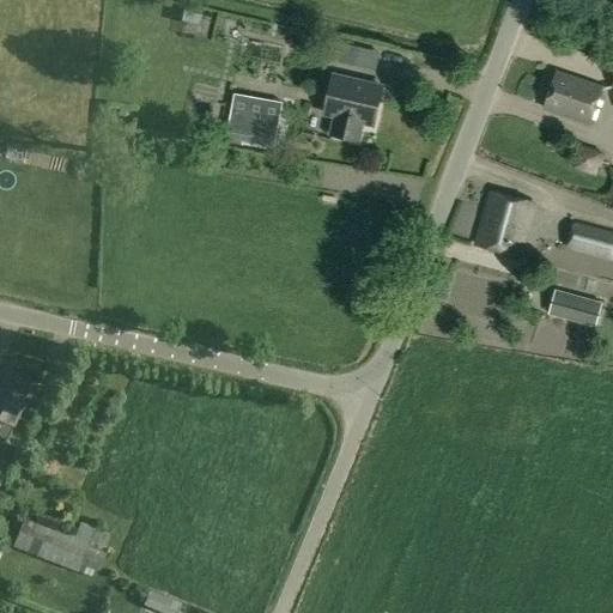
[(541,105),(545,107),(544,109),(589,125),(601,87),(556,72),(548,93),(546,93),(541,105)]
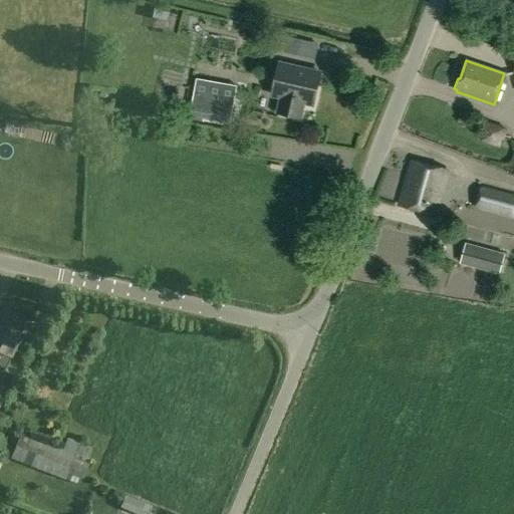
[(278,63),(271,95),(281,97),(277,112),(299,117),(302,102),(312,104),(319,73),(278,63)]
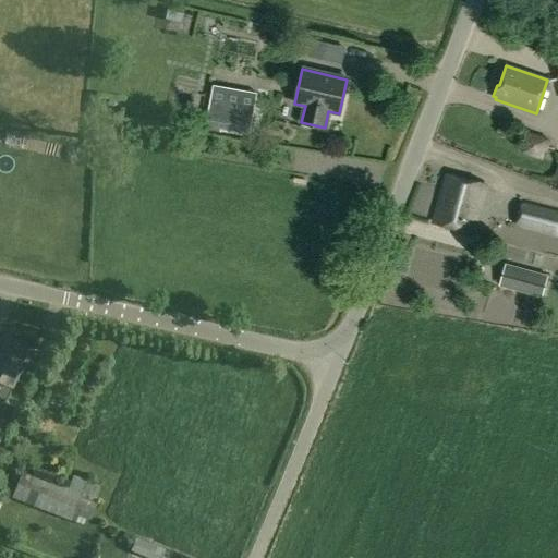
[(253,111),(209,105),(206,125),(249,133),(253,111)]
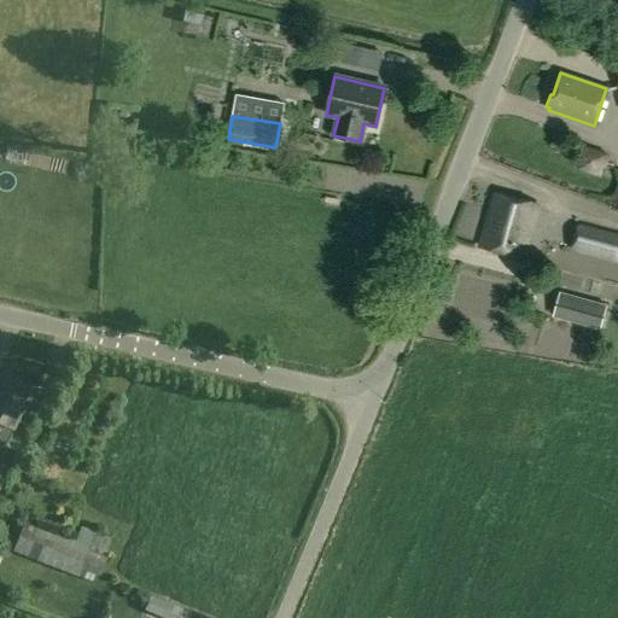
[(584,151),(579,168),(598,174),(604,157),(584,151)]
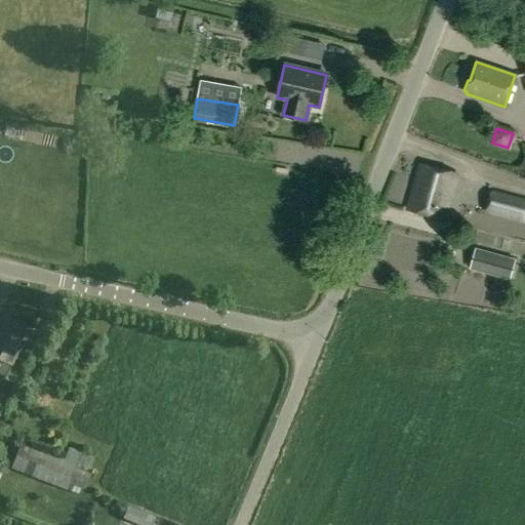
[(419,165),(407,209),(443,219),(457,175),(419,165)]
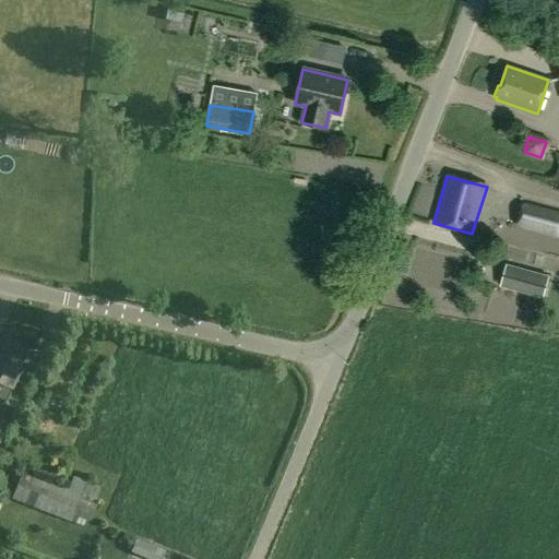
[(558,233),(558,214),(522,204),(516,225),(558,236),(558,233)]
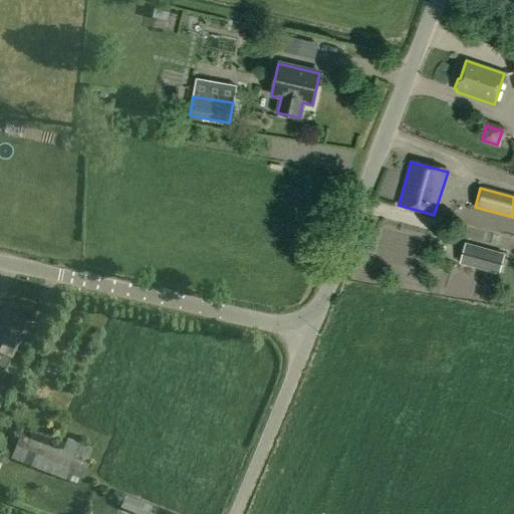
[(498,274),(503,254),(465,244),(459,263),(498,274)]
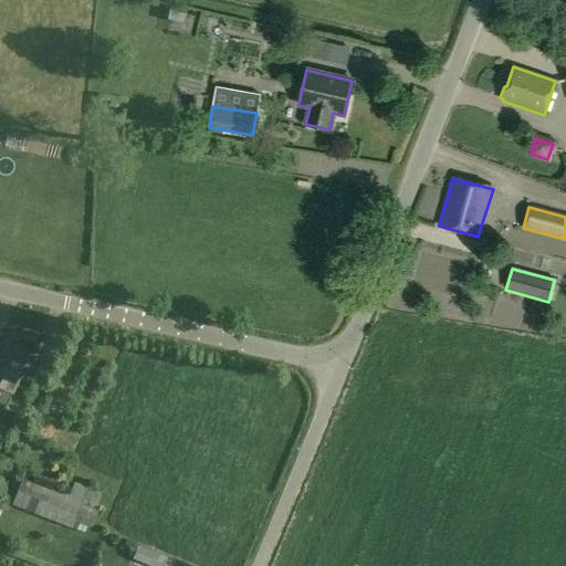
[(0,407),(0,408),(6,406),(12,391),(11,391),(30,352),(0,337),(0,407)]
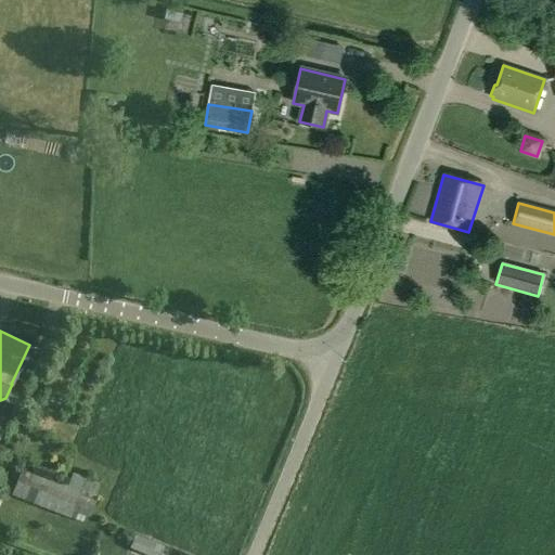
[(23,469),(12,494),(88,524),(98,498),(23,469)]
